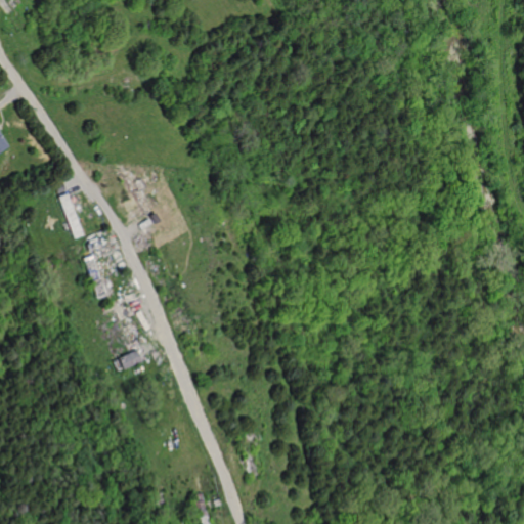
[(0,151),(10,145),(0,130),(0,151)]
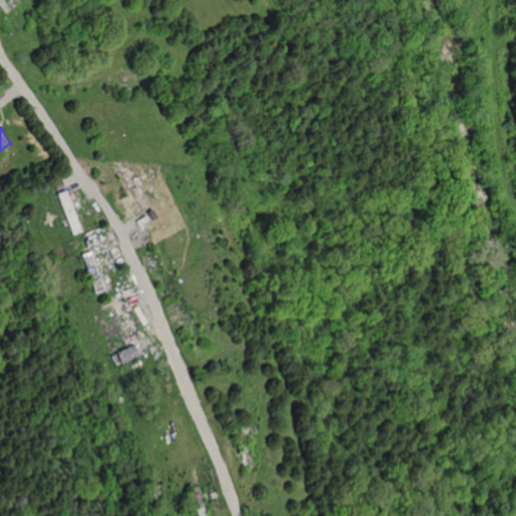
[(116,174),(132,202),(145,194),(129,166),(116,174)]
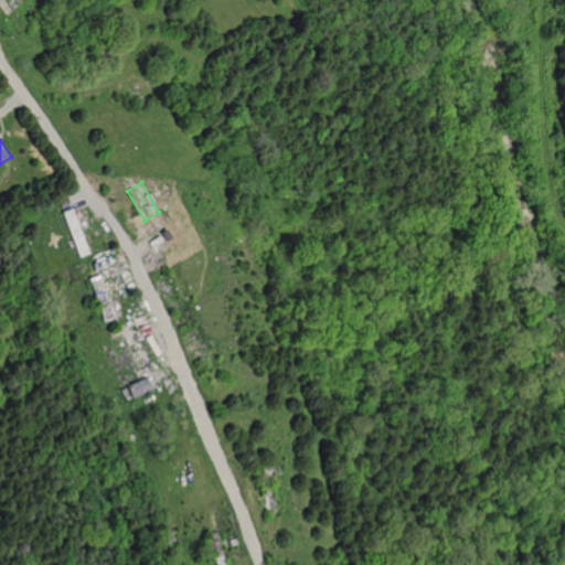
[(82,256),(89,253),(72,208),(63,212),(82,256)]
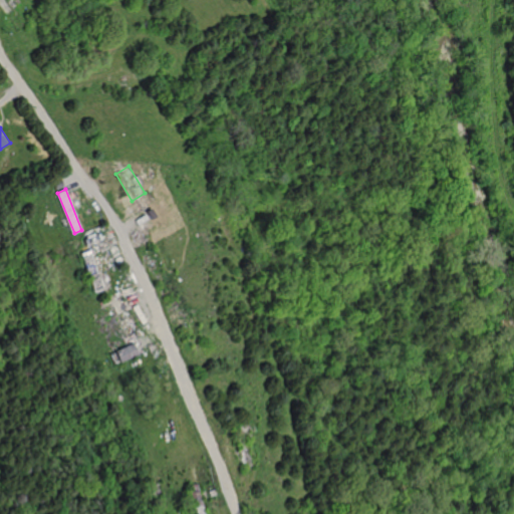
[(147,211),(152,208),(156,215),(152,218),(147,211)]
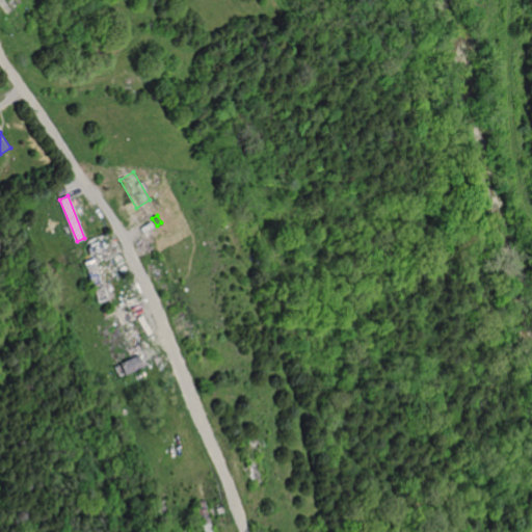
[(99,300),(107,297),(95,259),(86,262),(99,300)]
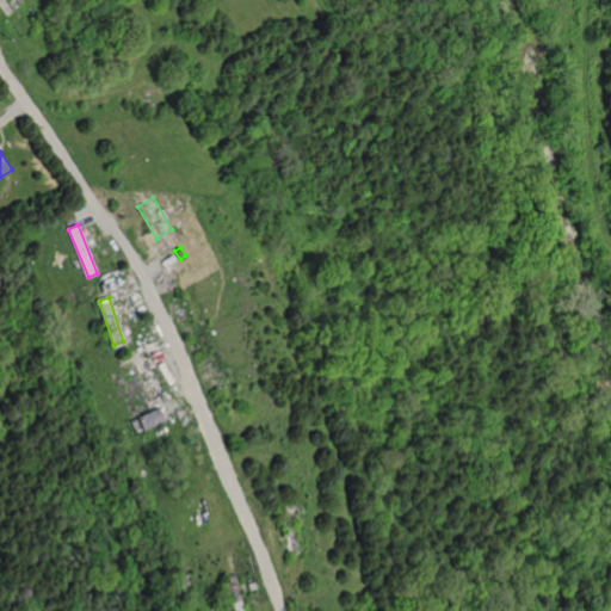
[(146,430),(166,420),(160,408),(140,418),(146,430)]
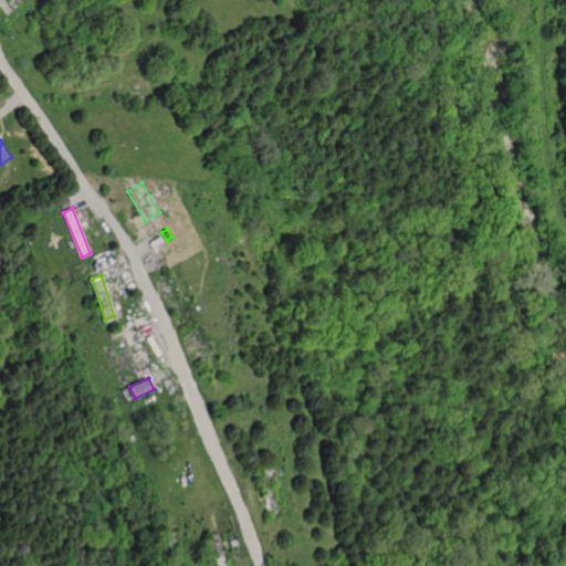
[(226,565),(217,532),(209,534),(217,565),(226,565)]
